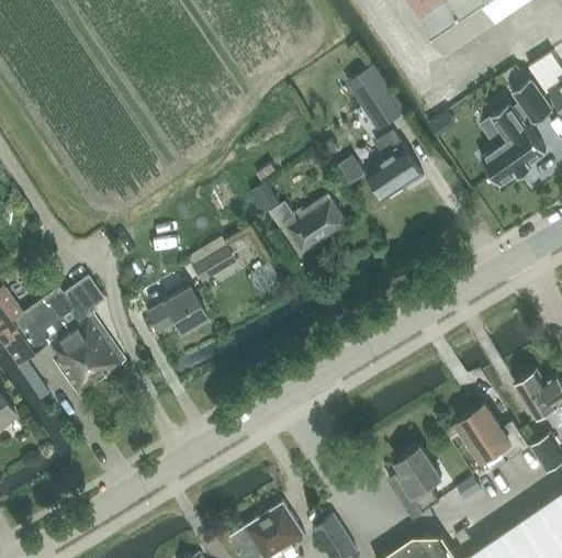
[(407,0),(446,57),(498,23),(531,0),(407,0)]
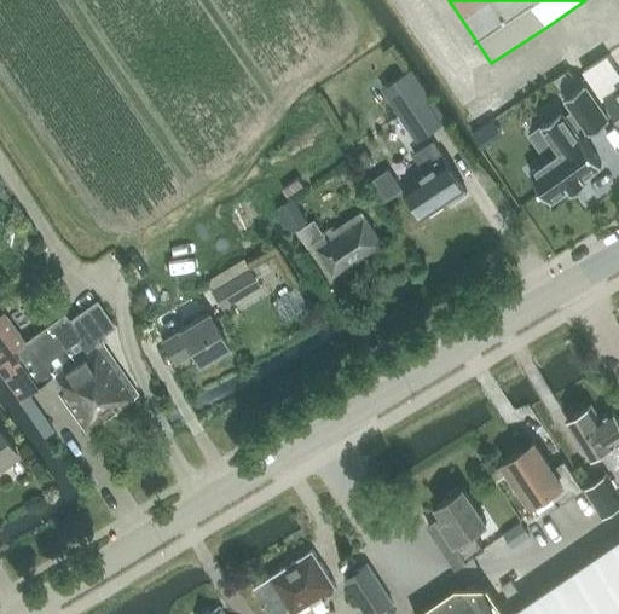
[(561,115),(541,128),(559,155),(528,175),(549,204),(568,191),(571,196),(584,186),(582,183),(601,169),(580,140),(588,135),(589,137),(589,138),(609,125),(584,88),(565,103),(574,116),(566,121),(561,115)]
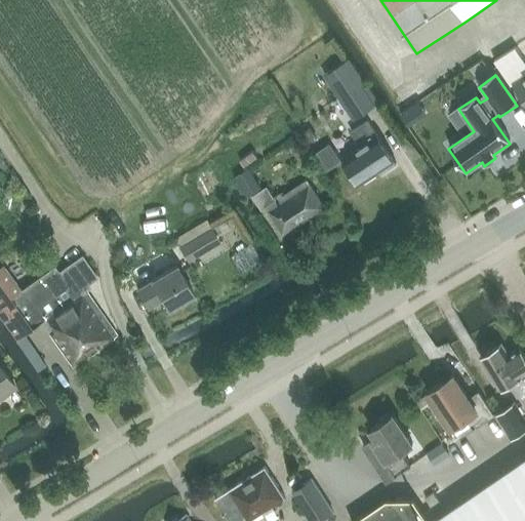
[(524,78),(514,85),(524,103),(524,78)]
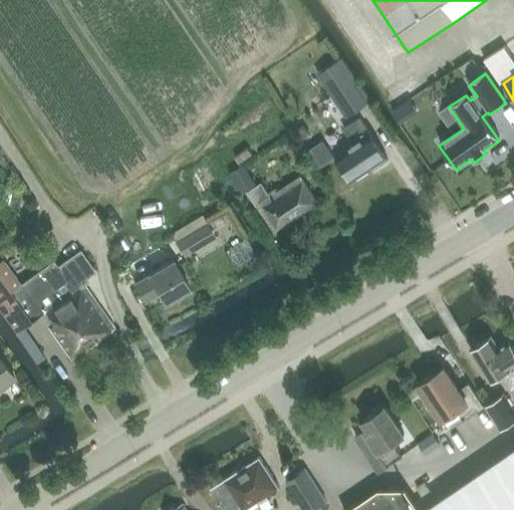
[(345,120),(366,106),(352,85),(332,99),(345,120)]
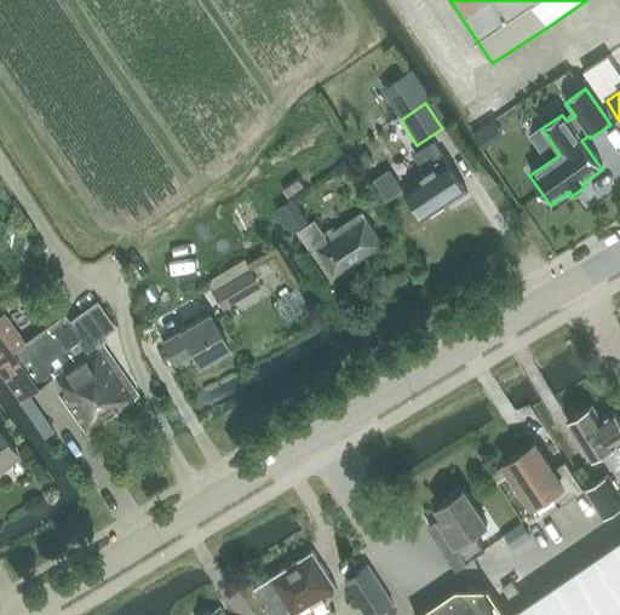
[(455,206),(468,197),(434,147),(414,159),(426,177),(405,191),(424,222),(453,202),(455,206)]
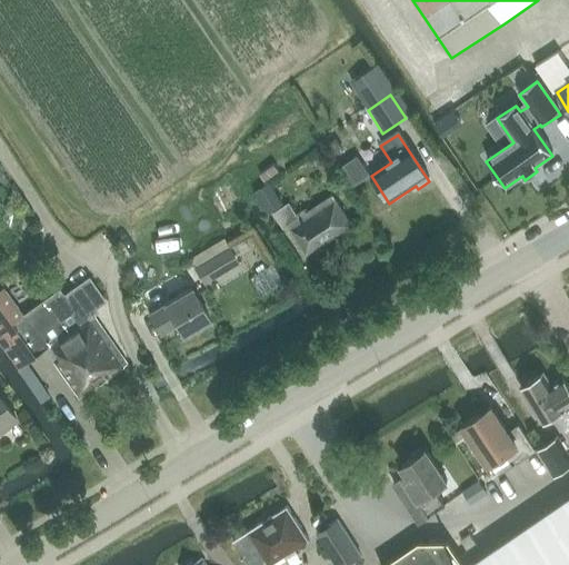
[(285,209),(269,186),(253,196),(268,218),(273,217),(283,233),(288,229),(290,233),(307,258),(351,228),(332,199),(306,216),(305,214),(297,218),(289,206),(285,209)]
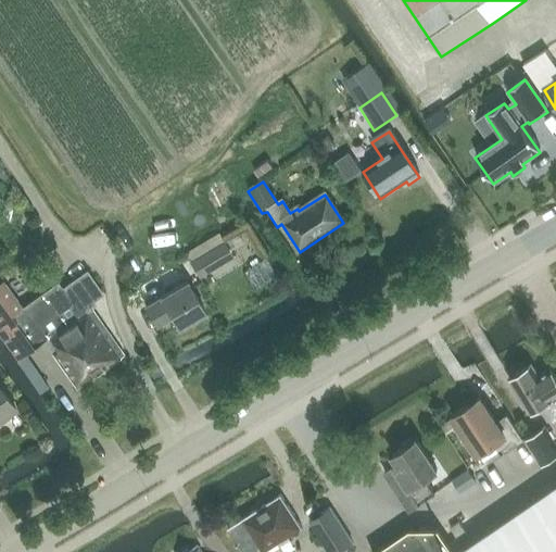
[(199,280),(232,261),(224,246),(190,265),(199,280)]
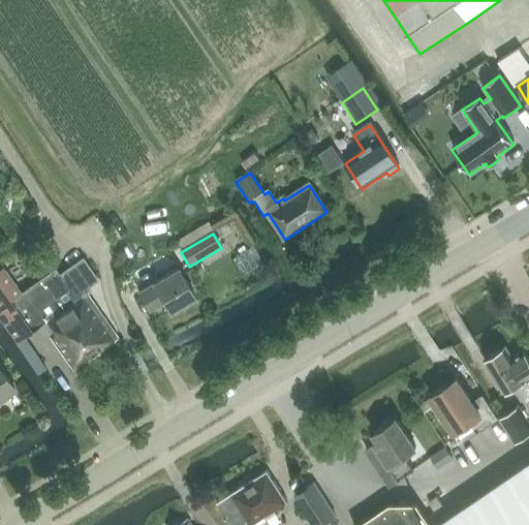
[(54,274),(42,281),(42,282),(65,314),(95,357),(118,341),(86,297),(91,292),(89,289),(96,283),(82,263),(58,279),(54,274)]
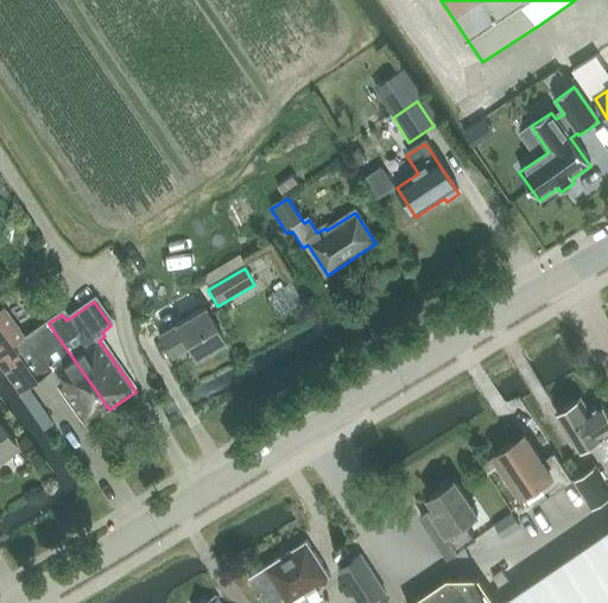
[(195,362),(223,344),(204,311),(176,329),(159,340),(172,361),(189,350),(195,362)]
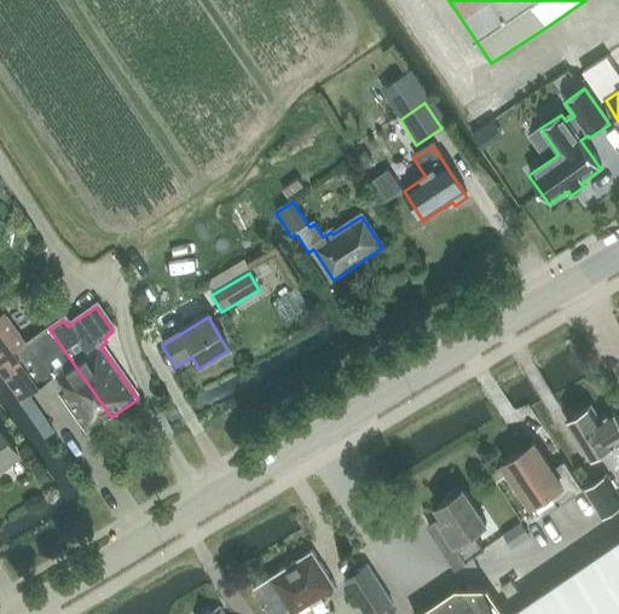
[(4,318),(0,320),(0,377),(18,404),(55,380),(64,393),(58,398),(76,423),(86,435),(111,417),(76,368),(50,330),(24,348),(6,322),(4,318)]
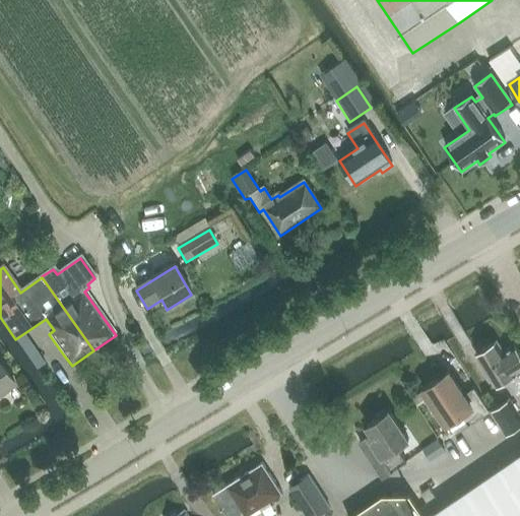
[(496,389),(519,374),(519,356),(515,348),(504,356),(498,344),(476,358),(496,389)]
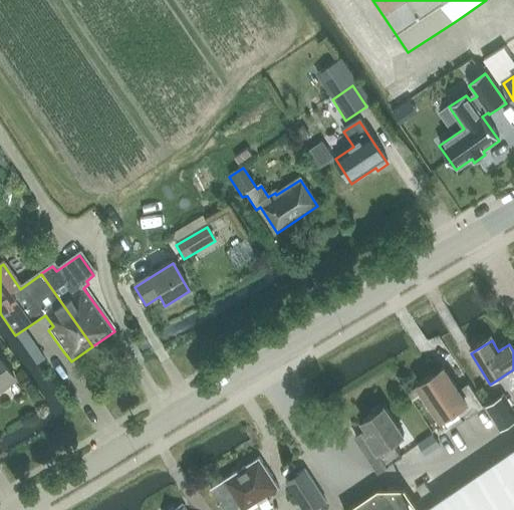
[(0,393),(15,383),(0,361),(0,393)]
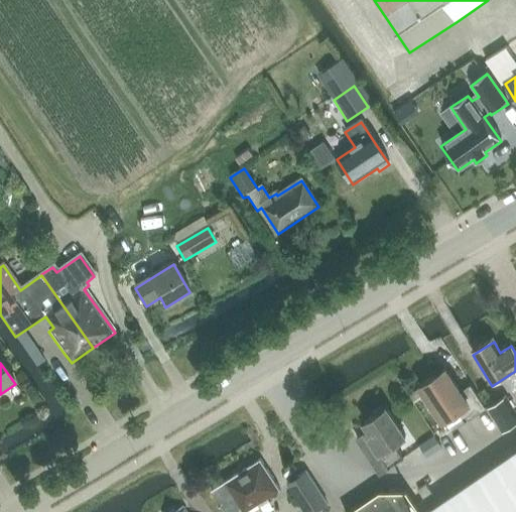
[(470,423),(487,411),(471,388),(464,393),(447,370),(419,389),(443,425),(462,413),(470,423)]
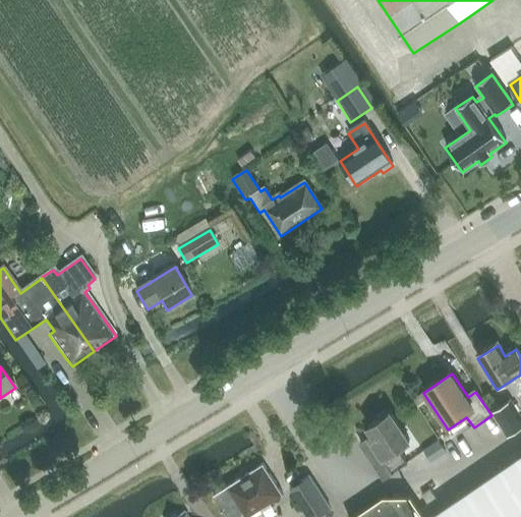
[(509,438),(520,429),(520,417),(511,402),(494,414),(509,438)]
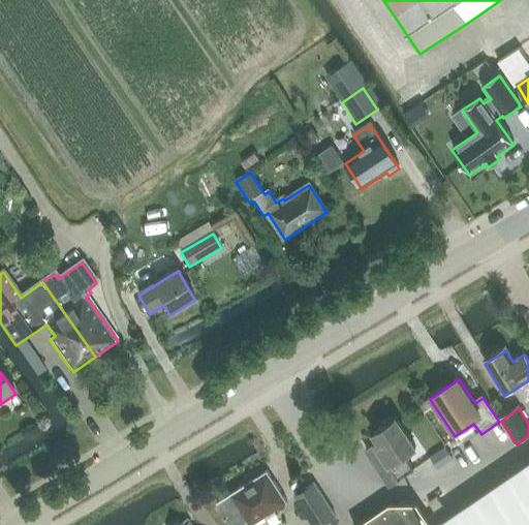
[(397,421),(393,423),(392,421),(382,427),(384,429),(373,436),(379,444),(366,453),(390,489),(413,472),(405,460),(417,452),(397,421)]
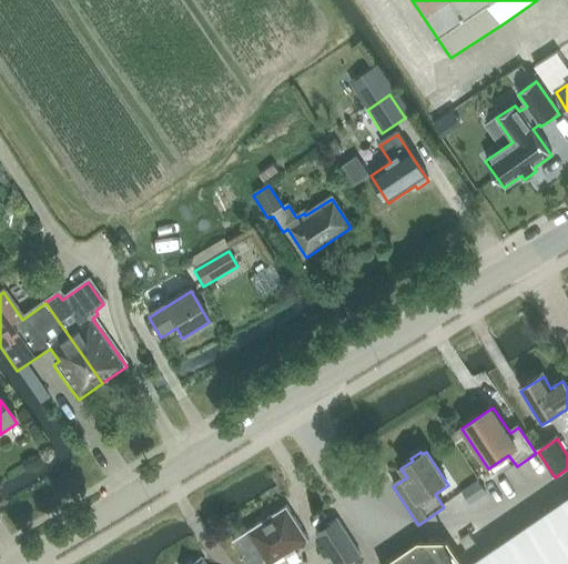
[(486,495),(482,490),(477,484),(463,494),(470,506),(485,496),(486,495)]
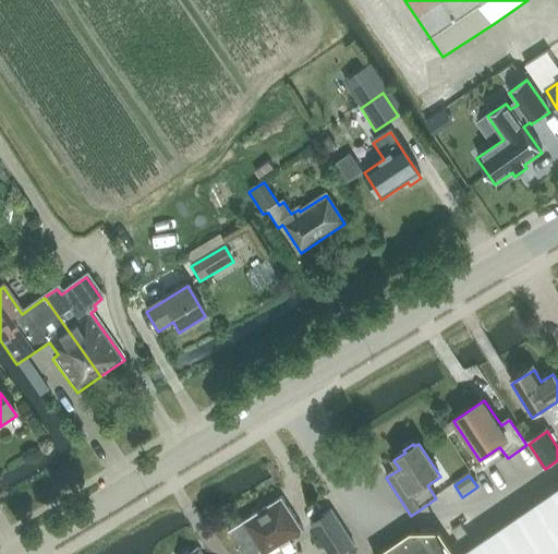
[(411,534),(383,553),(557,553),(557,490),(464,553),(453,553),(440,533),(411,534)]
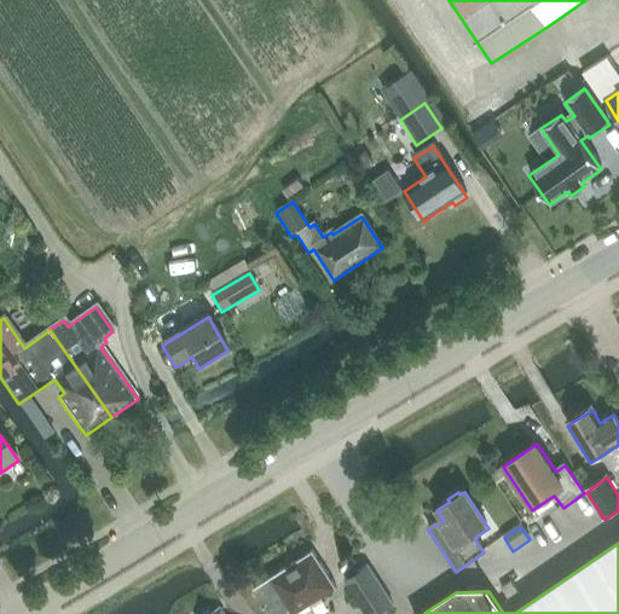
[(322,601),(337,591),(313,554),(256,591),(270,613),(290,613),(302,613),(311,608),(313,610),(323,603),(322,601)]
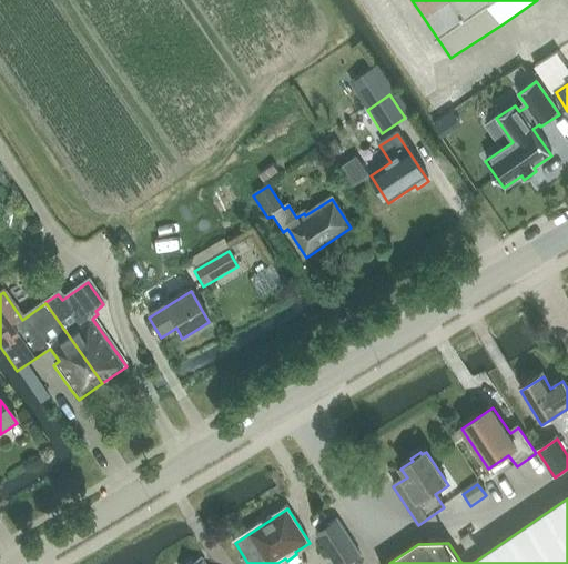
[(337,522),(316,536),(333,563),(351,563),(359,557),(337,522)]
